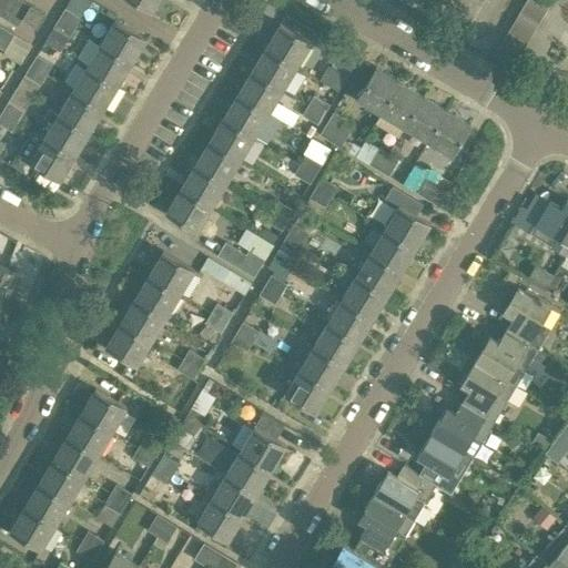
[(0,0),(0,17),(4,20),(17,0),(0,0)]
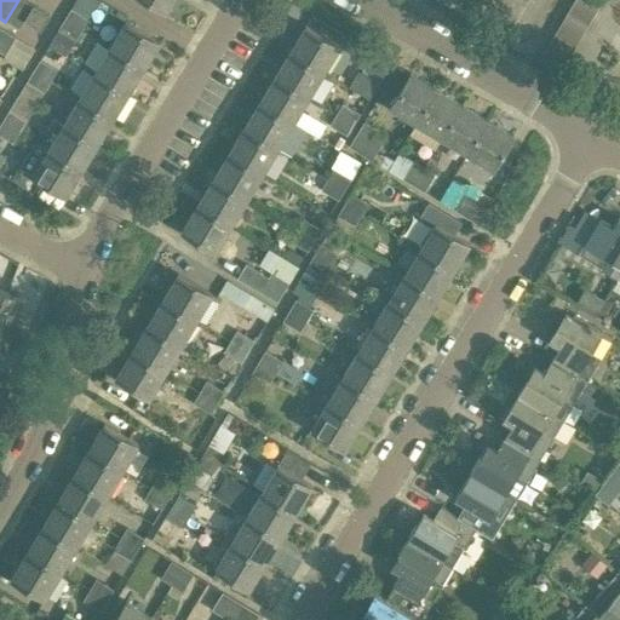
[(18,30),(23,22),(32,7),(19,0),(18,0),(5,22),(18,30)]
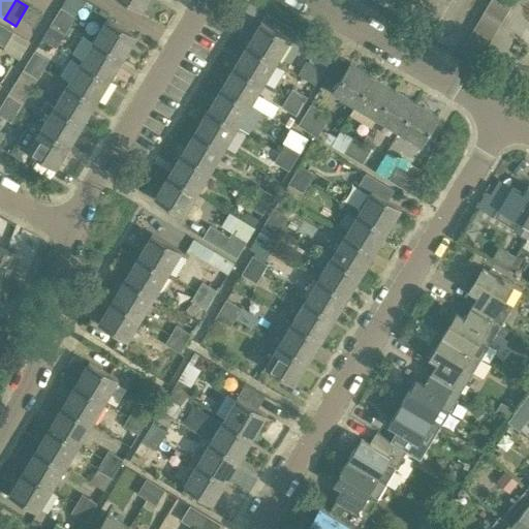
[(123,0),(142,10),(147,0),(123,0)]
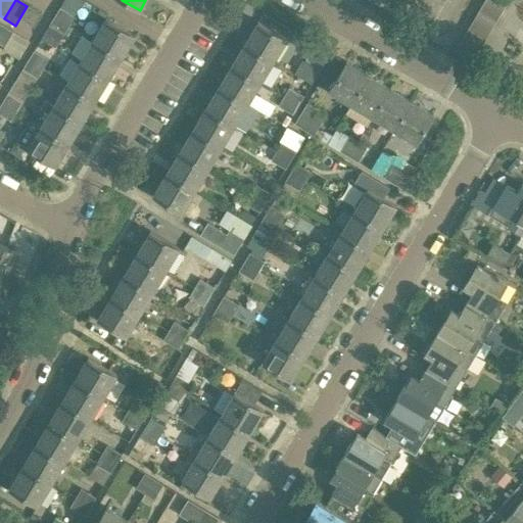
[(473,58),(506,3),(500,0),(483,0),(456,47),(473,58)]
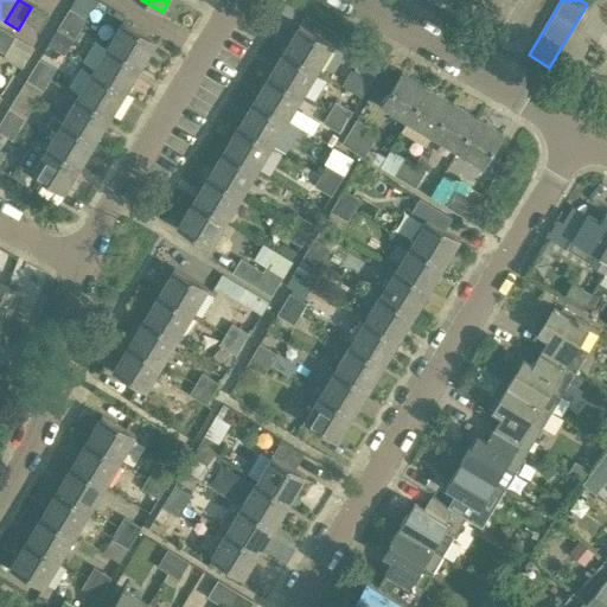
[(39,31),(48,17),(31,7),(23,21),(39,31)]
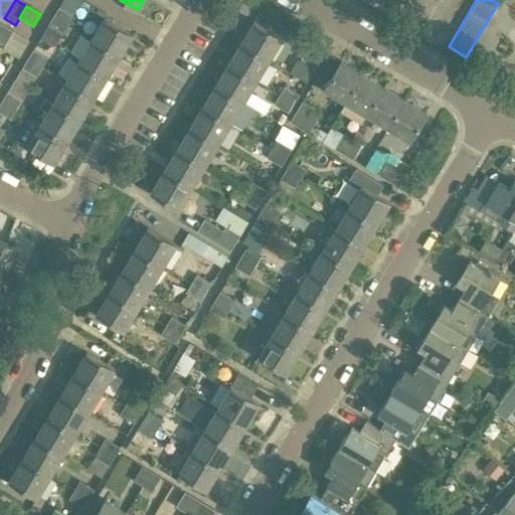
[(58,7),(52,17),(66,26),(72,16),(58,7)]
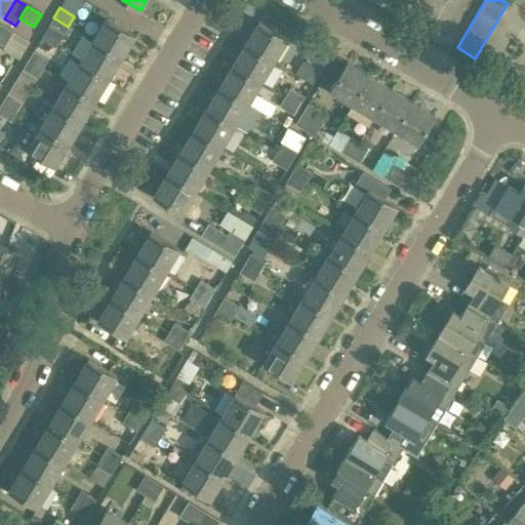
[(56,48),(63,36),(68,27),(53,17),(48,28),(41,39),(56,48)]
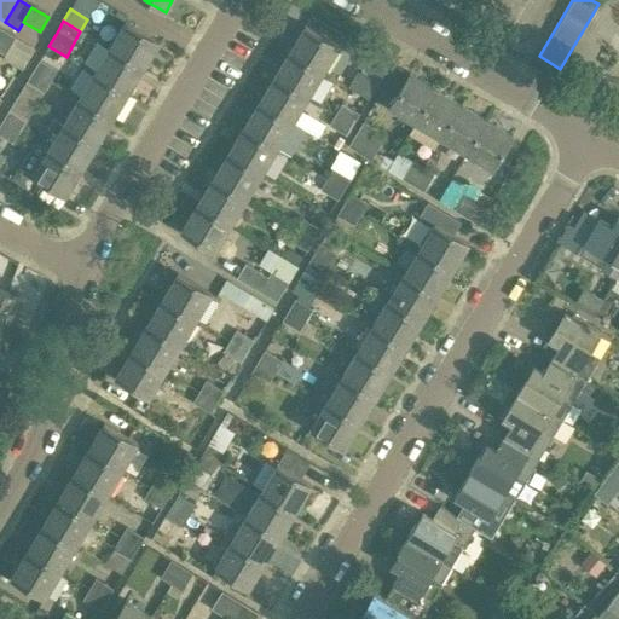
[(143,69),(158,42),(123,22),(108,48),(143,69)]
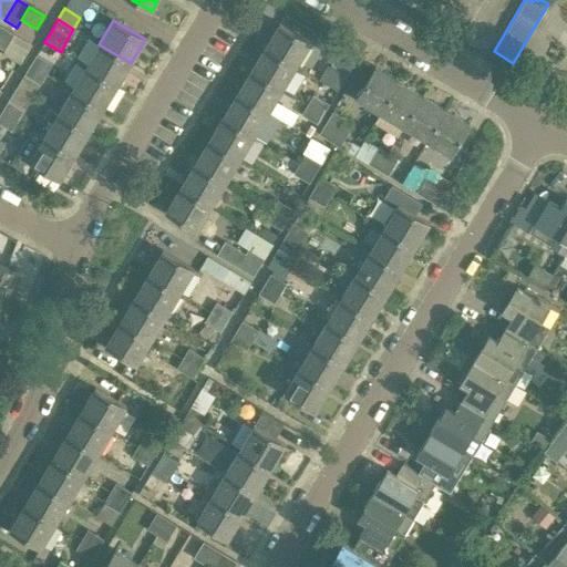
[(296,68),(310,44),(278,24),(264,49),(296,68)]
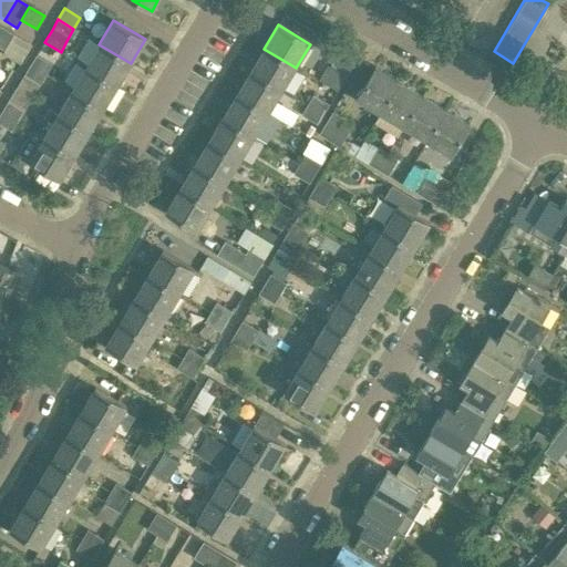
[(20,63),(31,44),(3,28),(0,32),(0,47),(3,50),(2,52),(20,63)]
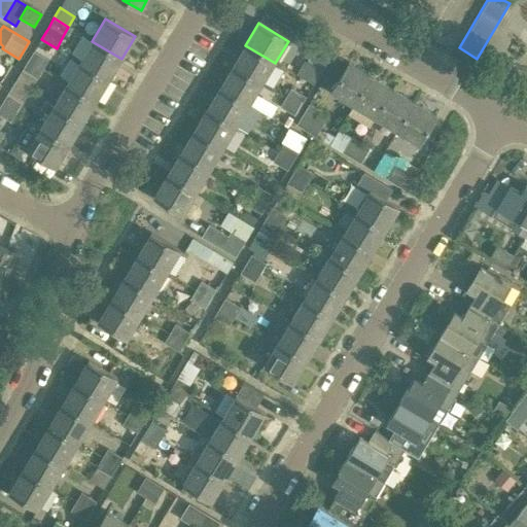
[(108,80),(121,59),(92,41),(78,63),(108,80)]
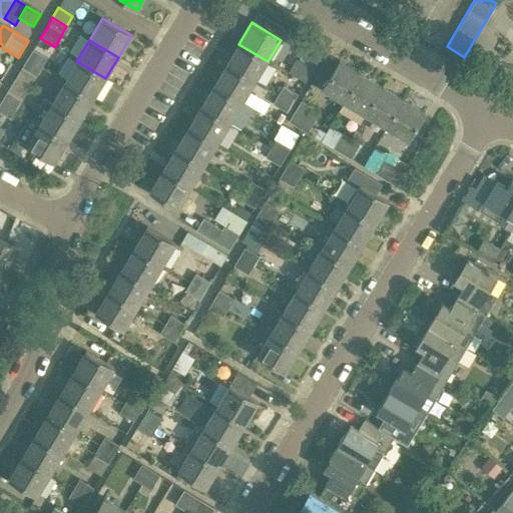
[(254,82),(268,61),(238,44),(225,65),(254,82)]
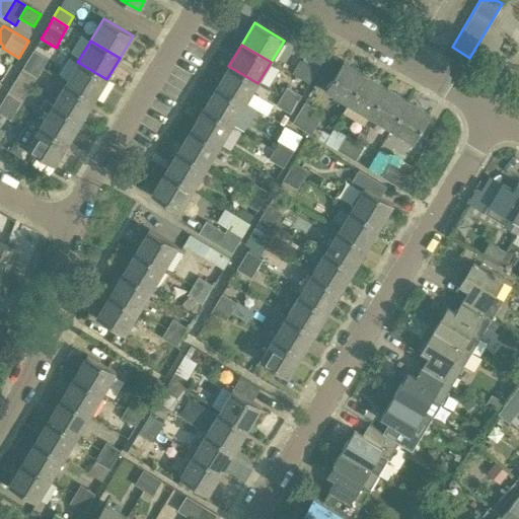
[(48,72),(49,70),(43,67),(48,58),(33,50),(26,60),(48,72)]
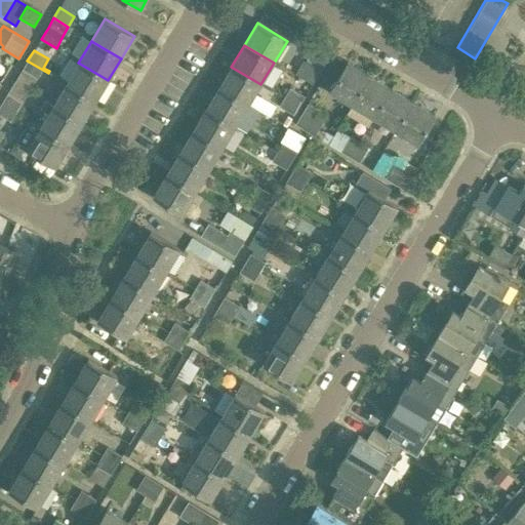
[(325,64),(311,54),(307,62),(303,59),(295,73),(312,83),(319,73),(325,64)]
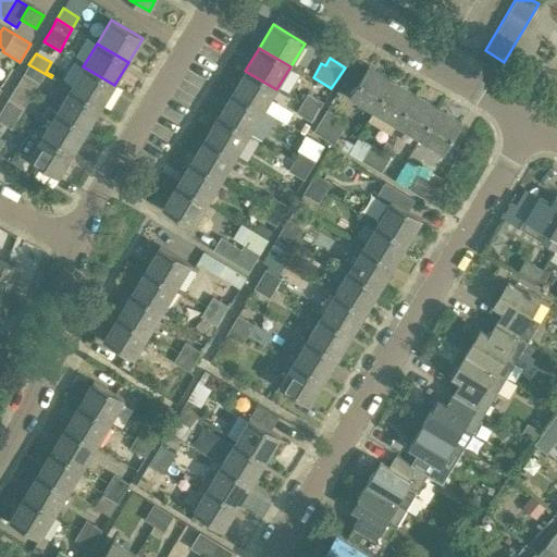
[(46,87),(51,77),(28,64),(15,87),(31,97),(38,83),(46,87)]
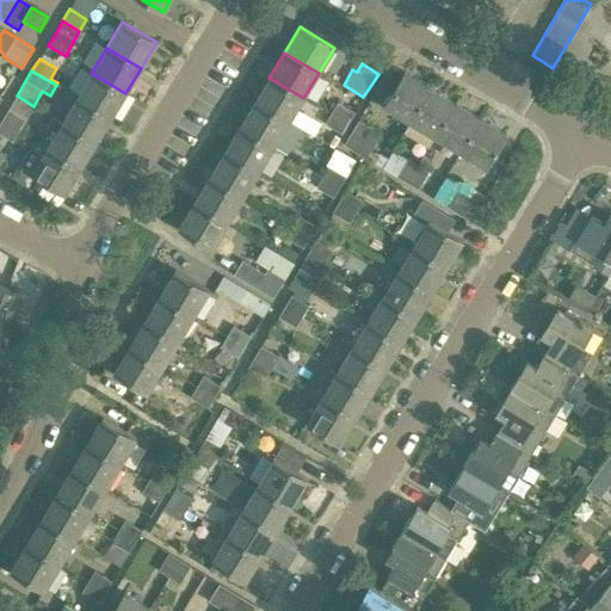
[(110,118),(125,93),(91,73),(76,98),(110,118)]
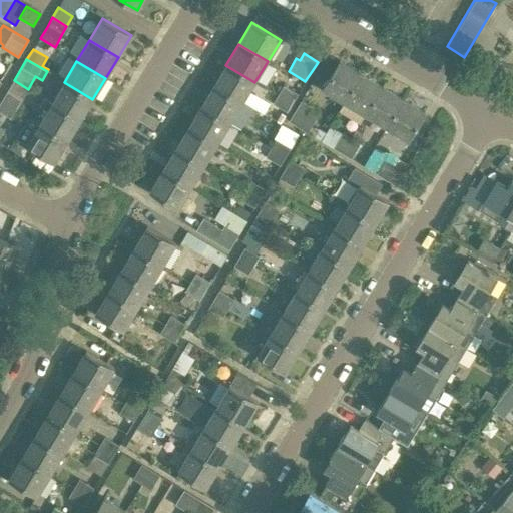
[(344,104),(361,75),(340,62),(323,91),(344,104)]
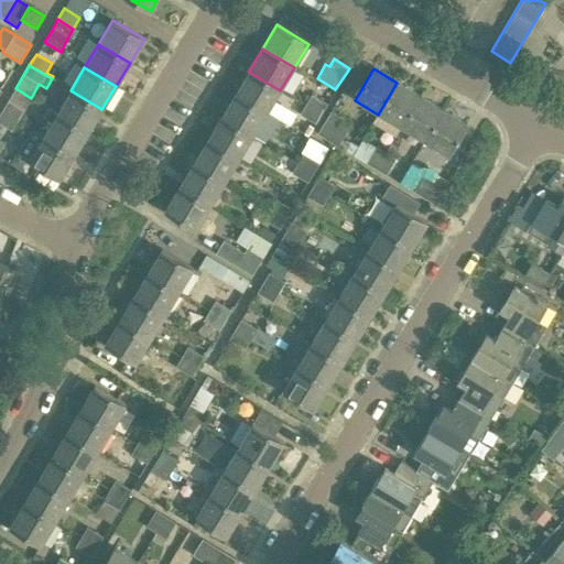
[(266,114),(280,90),(248,72),(235,95),(266,114)]
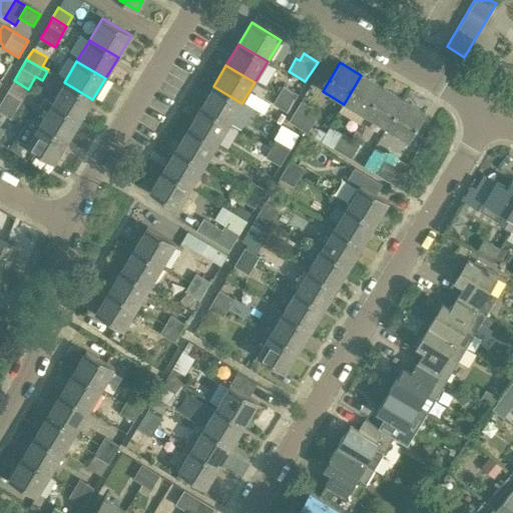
[(365,116),(382,87),(361,75),(344,104),(365,116)]
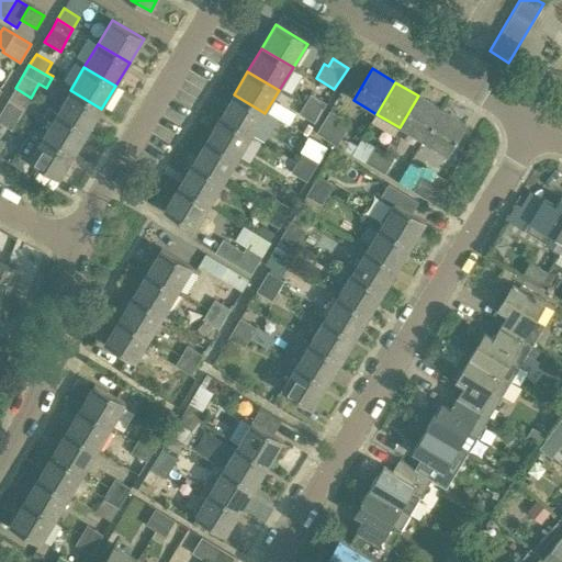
[(17,121),(22,111),(31,98),(15,88),(1,111),(17,121)]
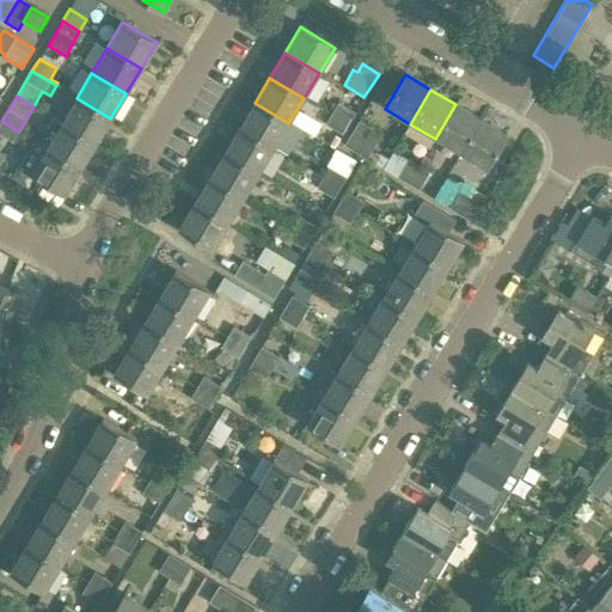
[(95,144),(110,118),(77,98),(61,123),(95,144)]
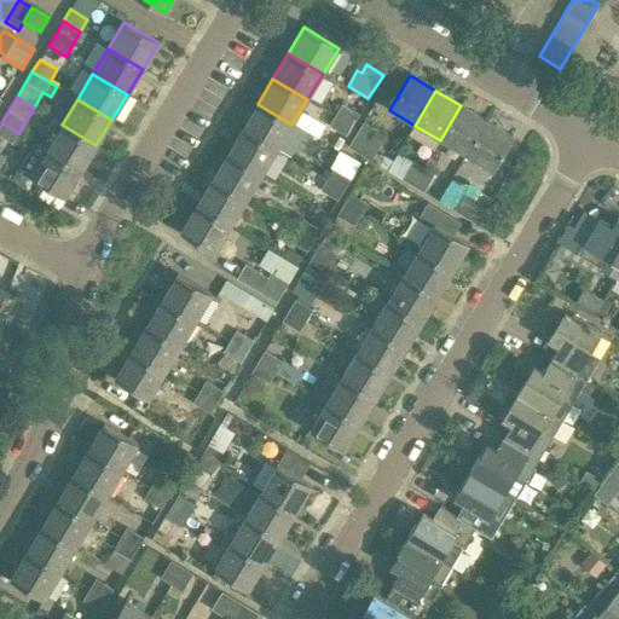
[(342,103),(335,116),(352,127),(360,114),(342,103)]
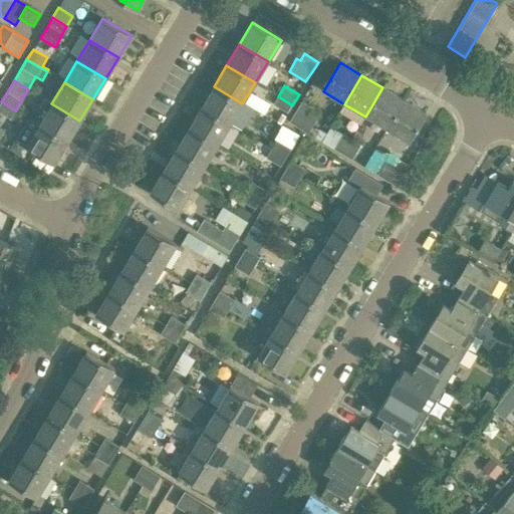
[(229,124),(242,103),(214,86),(201,107),(229,124)]
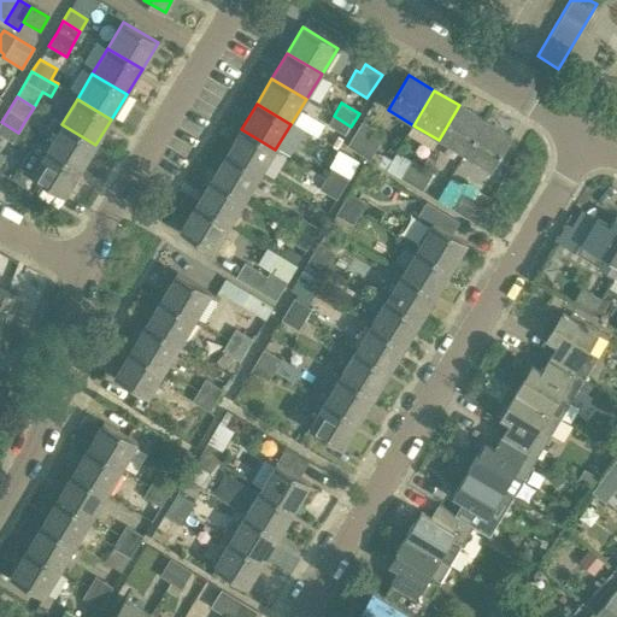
[(464,154),(485,121),(459,105),(439,140),(464,154)]
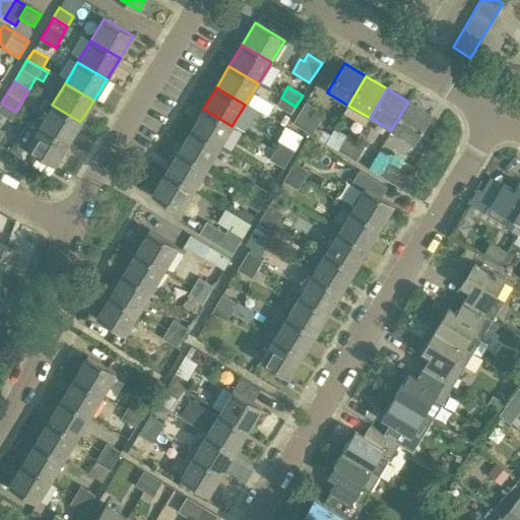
[(296,107),(281,98),(276,105),(291,114),(296,107)]
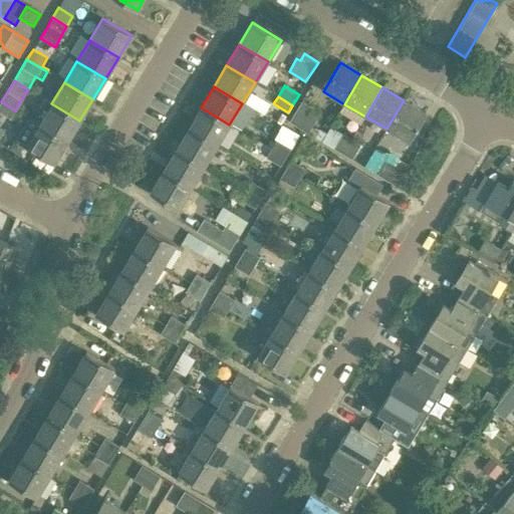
[(79,120),(51,103),(43,98),(38,107),(46,112),(38,124),(66,142),(79,120)]
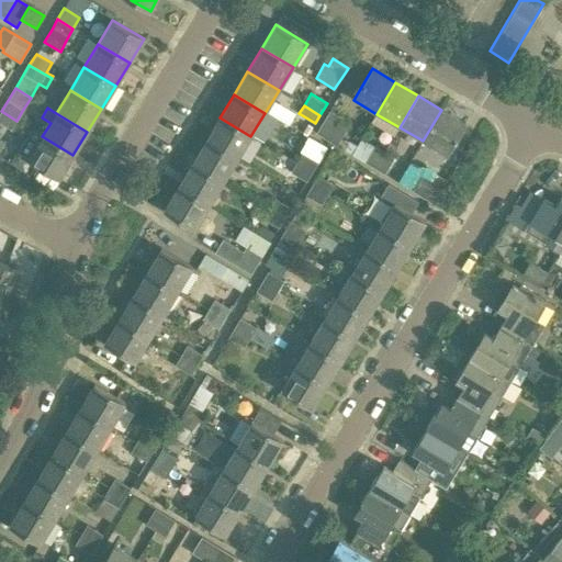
[(335,145),(346,128),(337,124),(341,116),(329,110),(315,133),(335,145)]
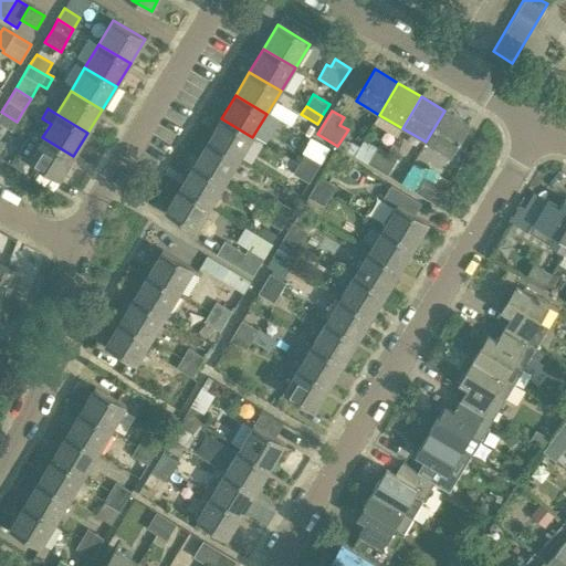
[(449,156),(468,125),(444,111),(426,142),(449,156)]
